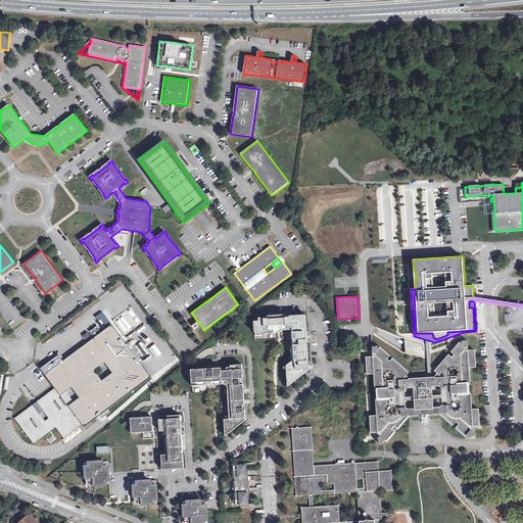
[(135,331),(145,325),(132,306),(111,320),(127,342),(140,360),(145,357),(136,343),(137,342),(134,338),(138,335),(135,331)]
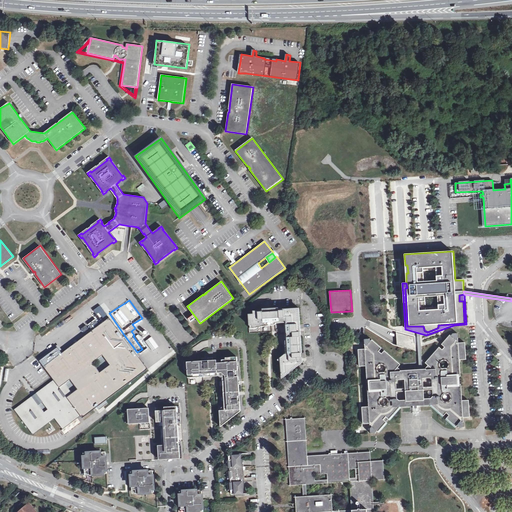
[(96,315),(99,312),(102,318),(107,314),(100,305),(93,310),(96,315)]
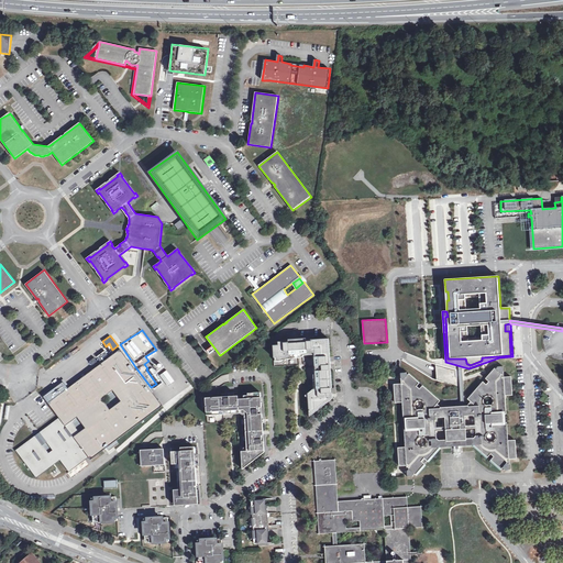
[(328,348),(327,339),(307,340),(306,342),(302,342),(304,355),(307,355),(307,353),(311,353),(313,355),(315,375),(312,375),(313,389),(311,390),(311,398),(308,398),(309,411),(311,415),(320,409),(319,407),(321,405),(322,406),(331,399),(331,388),(332,388),(331,365),(329,365),(328,348)]
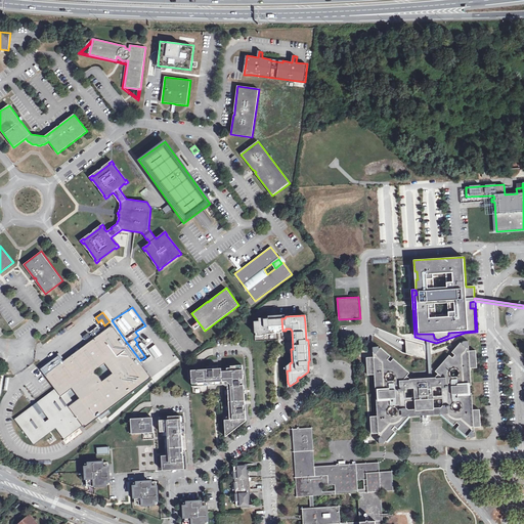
[(256,337),(278,333),(277,317),(259,318),(259,321),(257,321),(254,321),(255,333),(256,333),(256,337)]
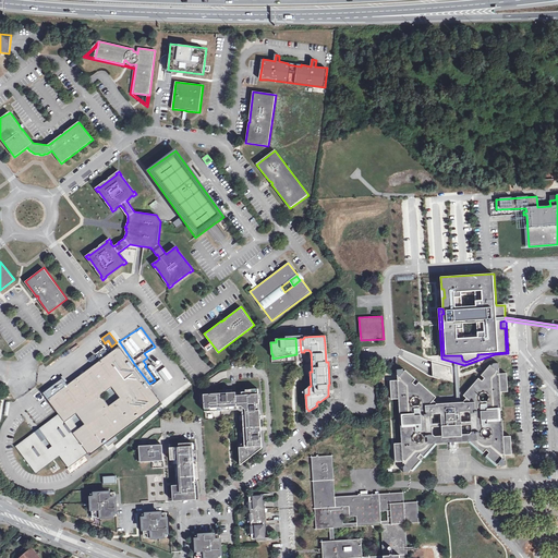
[(107,356),(84,373),(68,385),(48,400),(56,411),(59,415),(41,428),(39,431),(40,432),(36,434),(17,447),(36,471),(60,453),(69,465),(83,455),(82,452),(85,449),(86,452),(89,456),(161,402),(119,347),(107,356)]
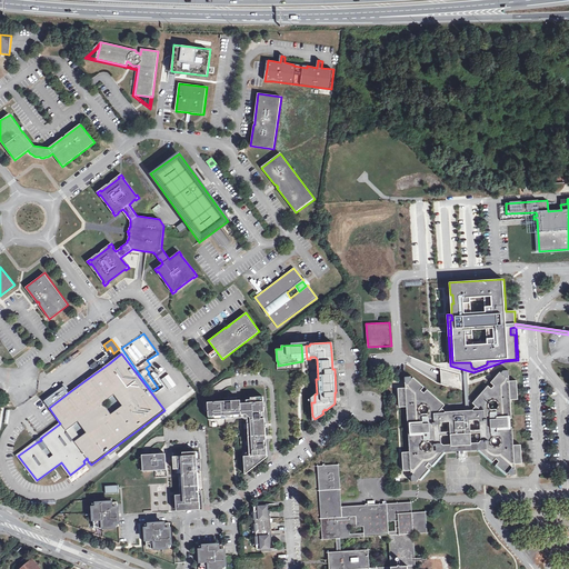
[(82,377),(86,380),(109,363),(106,360),(82,377)]
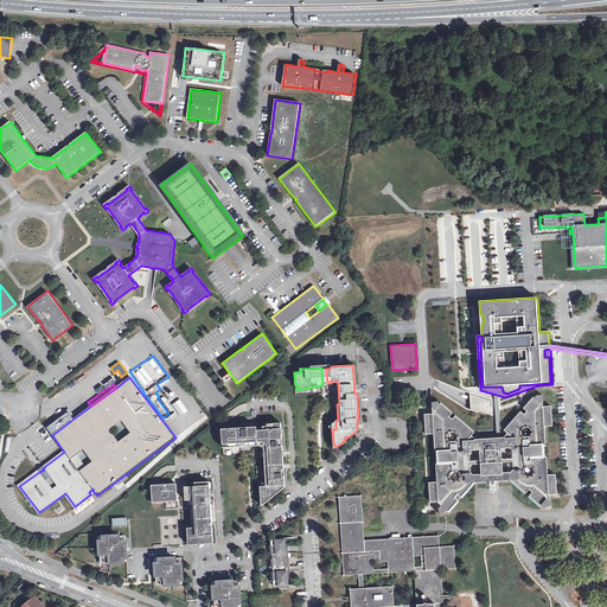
[(441,403),(435,410),(436,413),(435,414),(433,414),(425,415),(427,435),(434,434),(438,483),(429,483),(430,503),(441,503),(442,504),(441,505),(442,506),(448,511),(448,512),(458,500),(452,494),(454,491),(461,497),(474,483),(483,483),(481,480),(491,480),(491,485),(494,485),(494,480),(504,479),(504,480),(511,480),(526,493),(532,486),(536,489),(530,496),(541,506),(542,505),(547,499),(548,498),(545,497),(548,496),(549,496),(557,494),(556,474),(548,475),(547,455),(534,457),(532,447),(545,446),(544,427),(553,427),(551,407),(543,407),(542,407),(540,406),(542,403),(541,403),(535,397),(534,397),(524,409),(530,415),(528,417),(521,411),(504,430),(508,434),(504,438),(500,438),(497,438),(475,440),(472,435),(474,433),(455,416),(449,422),(446,420),(453,413),(441,403)]
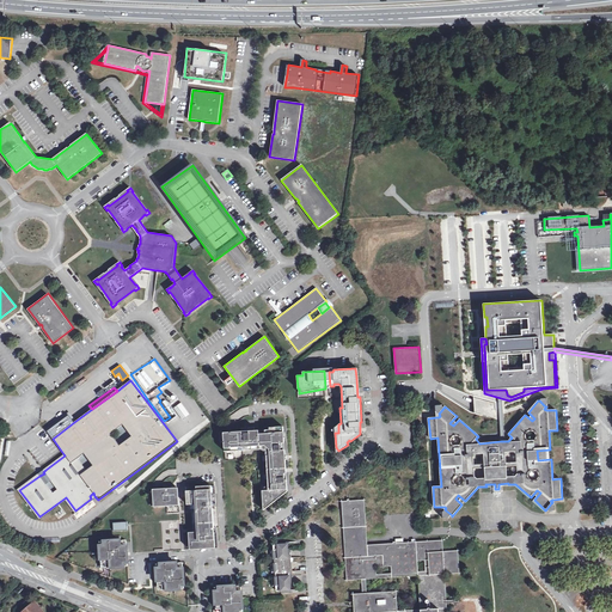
[(183,420),(190,414),(181,402),(173,408),(183,420)]
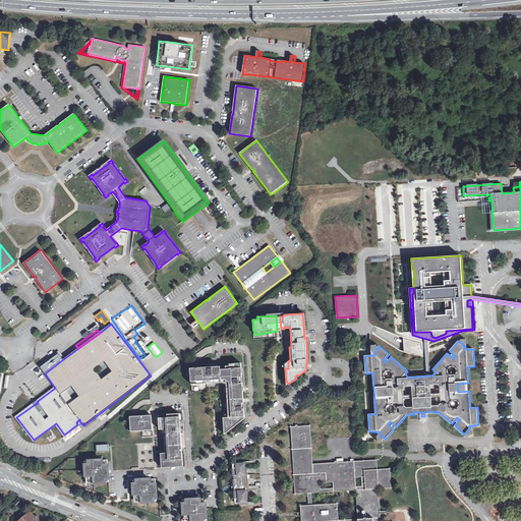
[(227,432),(233,427),(233,424),(238,424),(244,418),(244,407),(242,407),(242,399),(243,399),(243,391),(241,392),(241,387),(239,387),(239,384),(241,383),(240,378),(242,377),(242,372),(241,372),(241,368),(241,363),(229,364),(229,365),(226,366),(226,369),(223,369),(221,369),(221,381),(226,381),(226,384),(227,388),(228,392),(227,392),(228,404),(229,408),(228,408),(228,417),(223,417),(224,432),(227,432)]
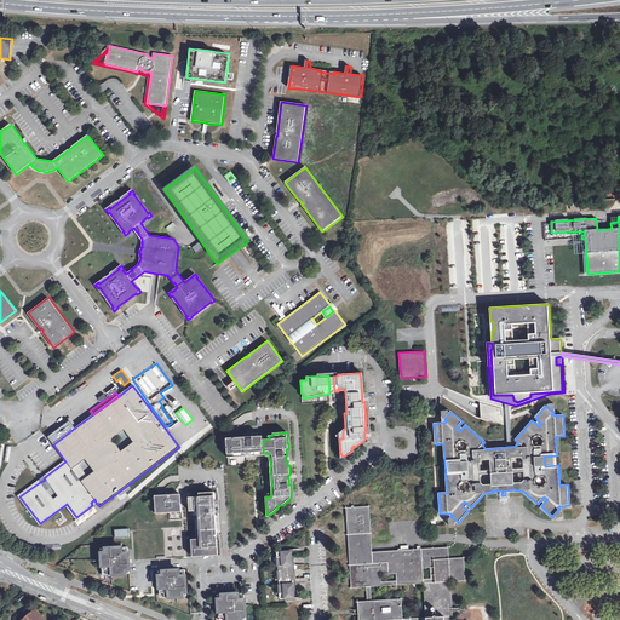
[(236,437),(227,438),(228,455),(257,453),(263,453),(263,440),(265,440),(264,436),(236,437)]
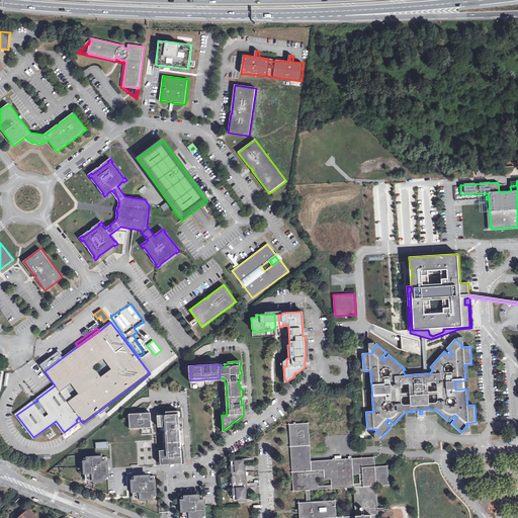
[(166,434),(167,450),(164,450),(160,451),(161,465),(182,463),(181,450),(180,447),(181,447),(180,430),(179,430),(179,426),(180,426),(179,411),(166,412),(167,415),(158,416),(159,427),(162,427),(165,427),(165,431),(166,434)]
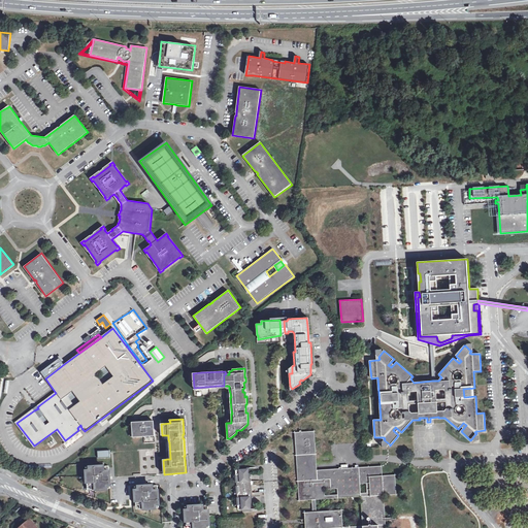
[(132,422),(133,437),(155,435),(154,421),(138,422),(132,422)]
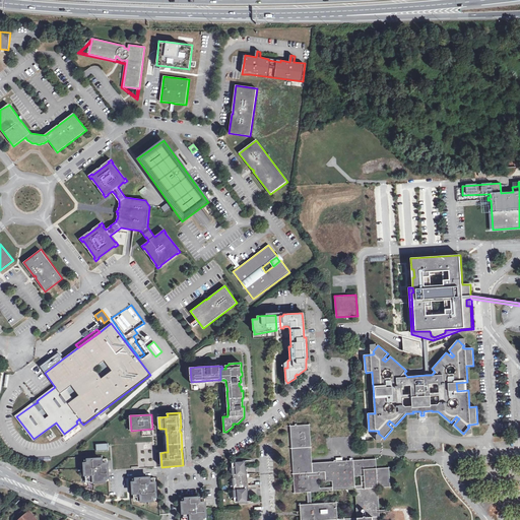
[(103,424),(101,421),(91,429),(92,431),(103,424)]
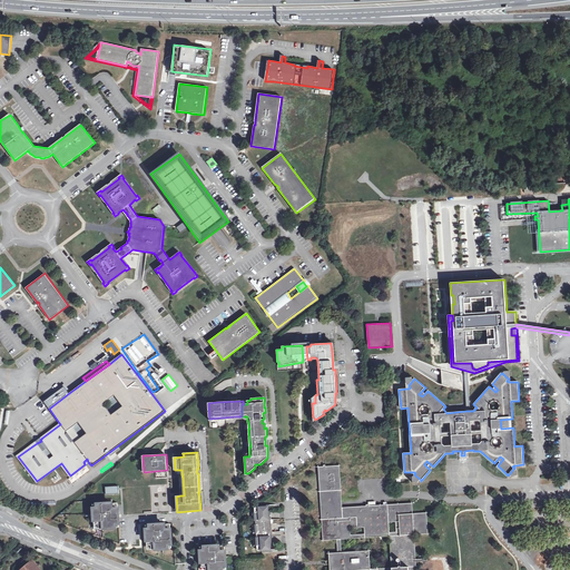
[(324,541),(337,540),(342,539),(390,537),(414,534),(429,533),(426,512),(413,513),(412,503),(376,505),(376,502),(369,503),(370,507),(343,508),(340,465),(318,467),(324,541)]
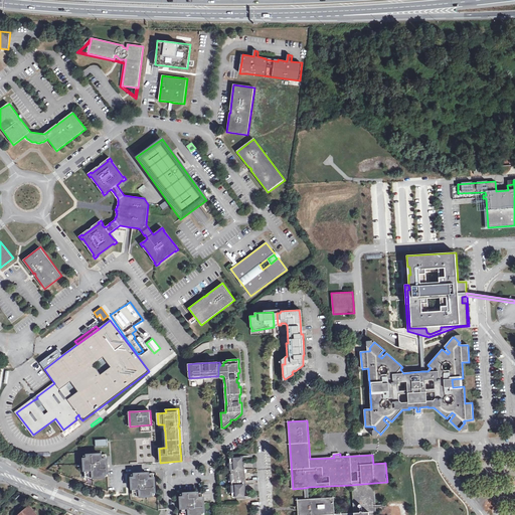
[(89,460),(84,460),(86,473),(90,473),(91,478),(104,477),(104,473),(108,473),(106,455),(88,456),(89,460)]
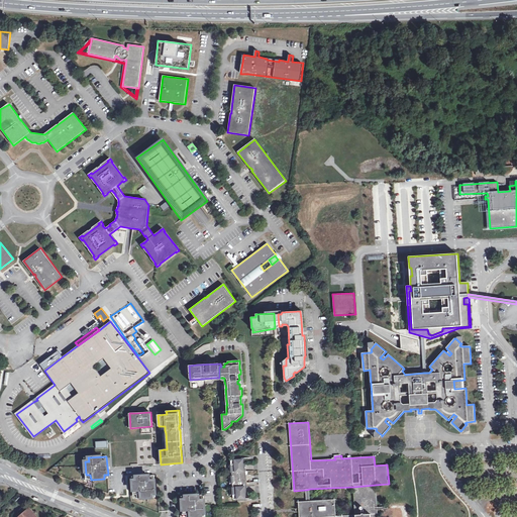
[(232,488),(233,495),(233,499),(237,499),(245,499),(245,494),(247,494),(247,487),(246,487),(246,483),(247,483),(246,475),(245,472),(246,472),(245,463),(243,463),(243,459),(234,459),(231,460),(231,464),(231,473),(232,476),(232,484),(232,488)]
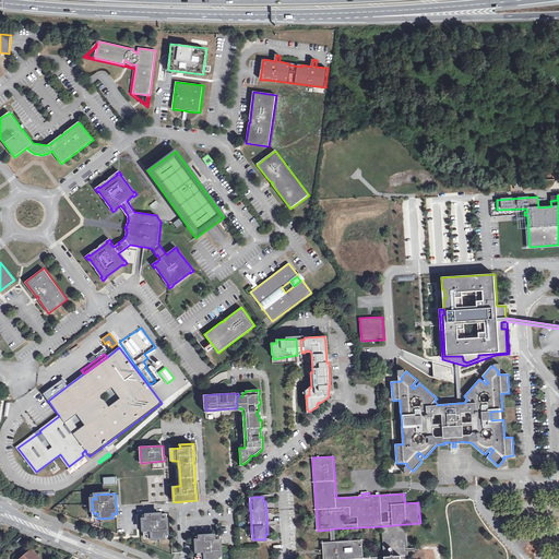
[(164,534),(168,534),(167,513),(147,515),(147,519),(143,519),(144,534),(150,534),(150,538),(164,537),(164,534)]
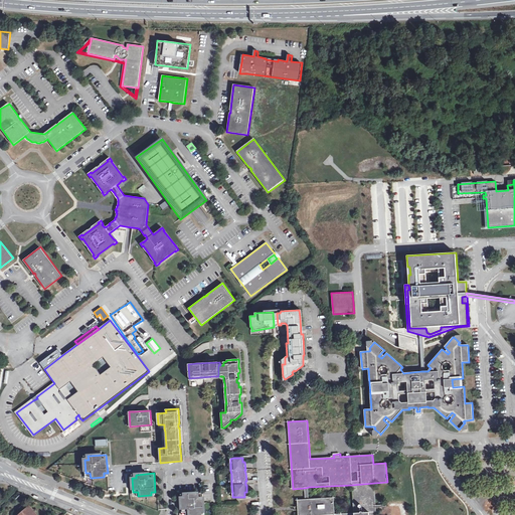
[(354,514),(376,514),(374,483),(352,485),(354,514)]
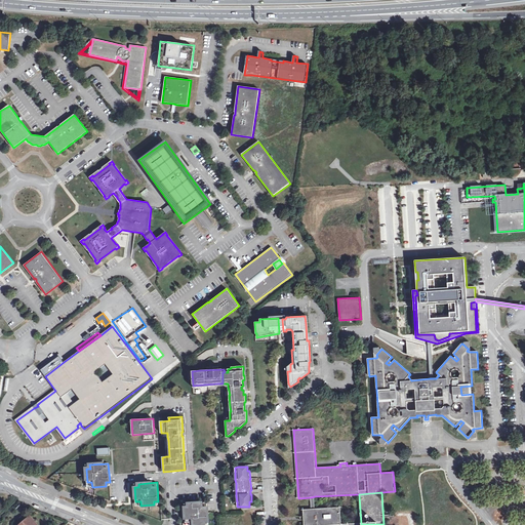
[(207,502),(188,503),(189,508),(185,508),(186,522),(190,521),(190,524),(202,524),(204,524),(204,521),(208,521),(207,515),(207,502)]
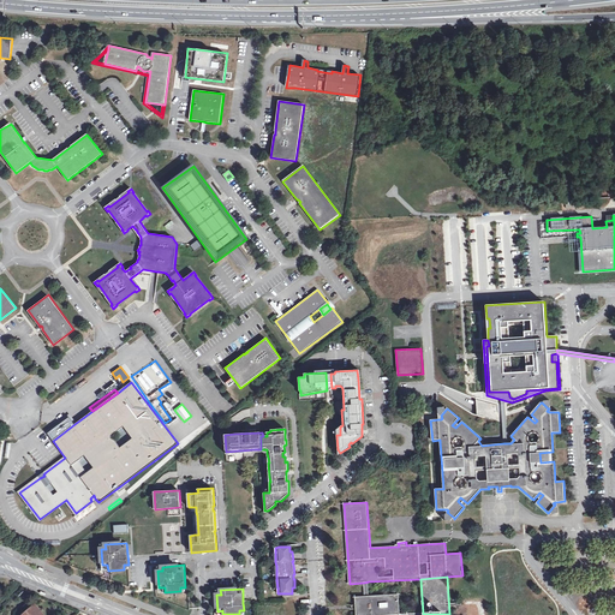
[(370,596),(365,596),(358,597),(358,605),(354,605),(354,609),(358,609),(358,614),(423,614),(401,614),(399,595),(370,596)]
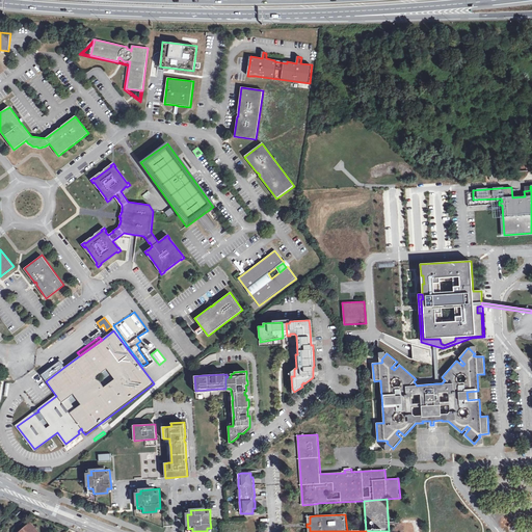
[(38,531),(30,522),(17,531),(38,531)]
